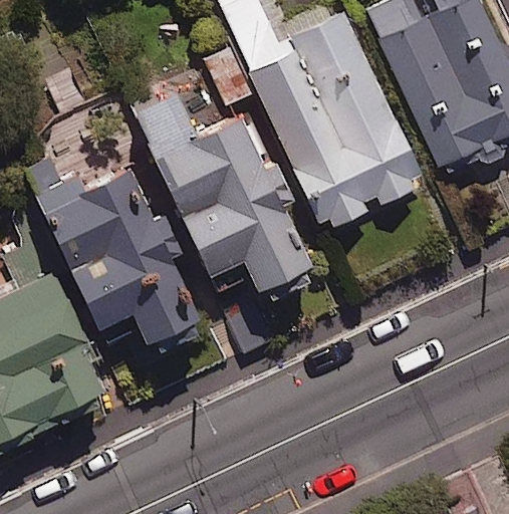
[(380,206),(418,188),(413,177),(421,173),(339,0),(335,0),(275,29),(261,0),(217,0),(321,220),(329,216),(334,227),(367,212),(362,201),(374,195),(380,206)]
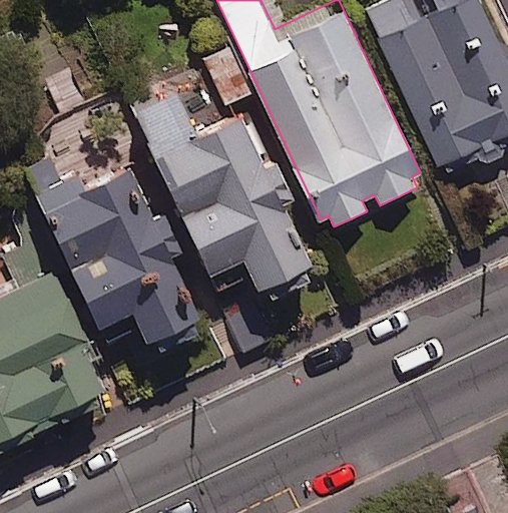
[(390,0),(368,11),(445,172),(477,157),(483,170),(507,158),(507,38),(501,41),(481,0),(390,0)]
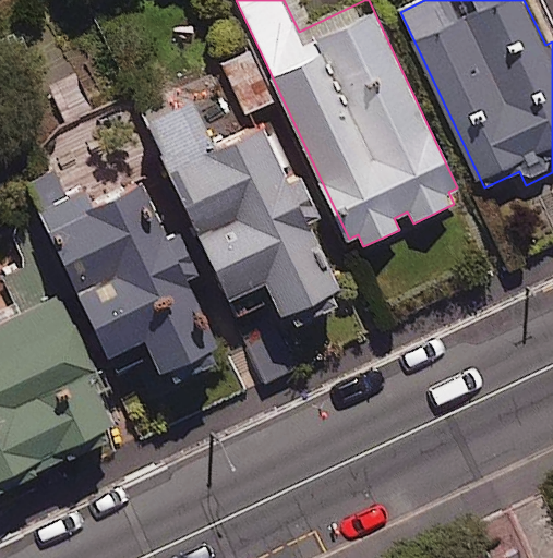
[(276,101),(251,50),(227,61),(252,113),(276,101)]
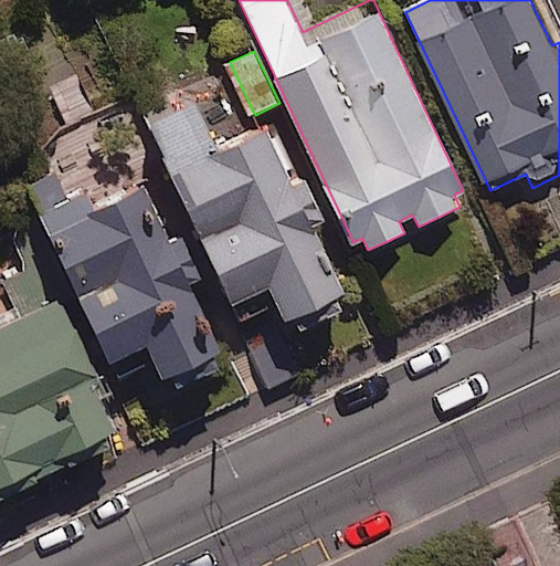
[(267,283),(282,321),(341,286),(310,221),(320,218),(303,175),(285,181),(264,128),(211,149),(192,102),(178,107),(167,80),(138,91),(221,302),(267,283)]
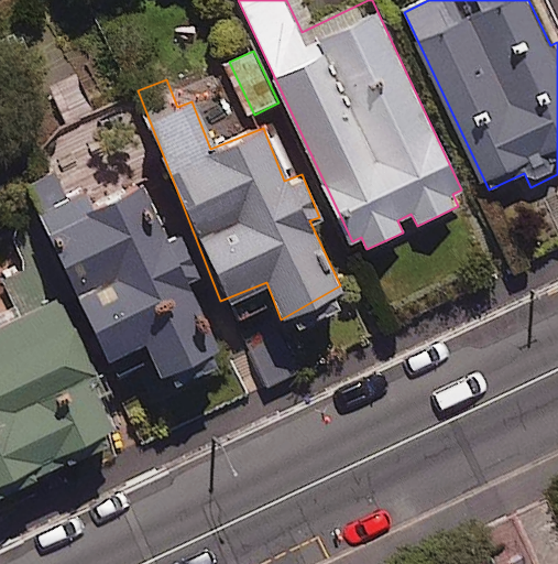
[(141,340),(159,380),(220,351),(189,284),(203,278),(185,239),(172,245),(142,182),(96,203),(88,186),(73,193),(61,169),(22,186),(37,219),(73,296),(102,358),(141,340)]
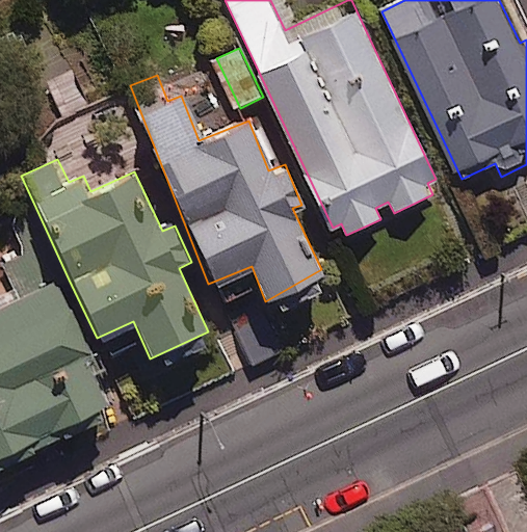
[(11,264),(28,301),(0,314),(0,470),(104,422),(99,413),(106,409),(83,360),(93,355),(59,284),(69,280),(35,207),(17,216),(33,254),(11,264)]
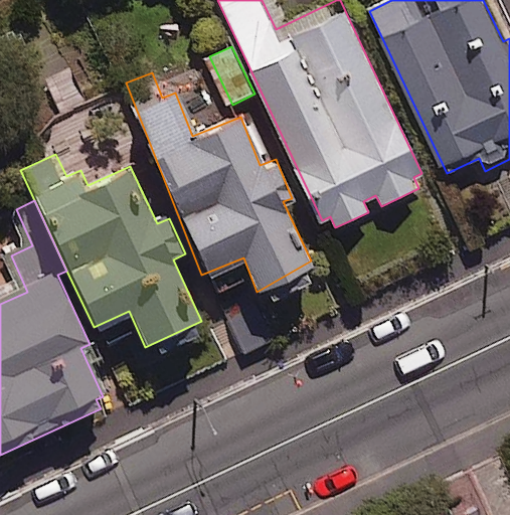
[(277,341),(266,306),(237,314),(248,349),(277,341)]
